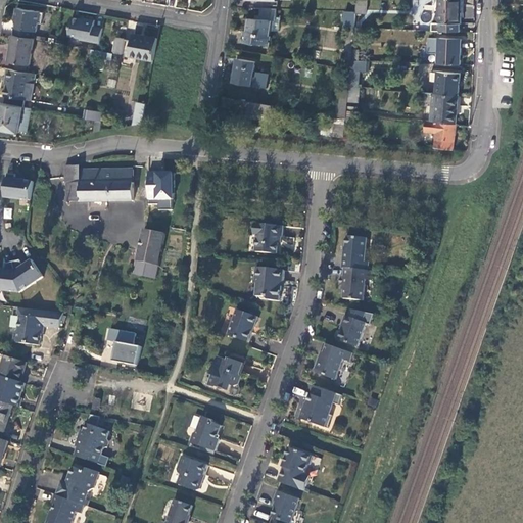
[(461,0),(432,0),(433,22),(432,22),(432,31),(460,32),(460,22),(461,22),(461,0)]
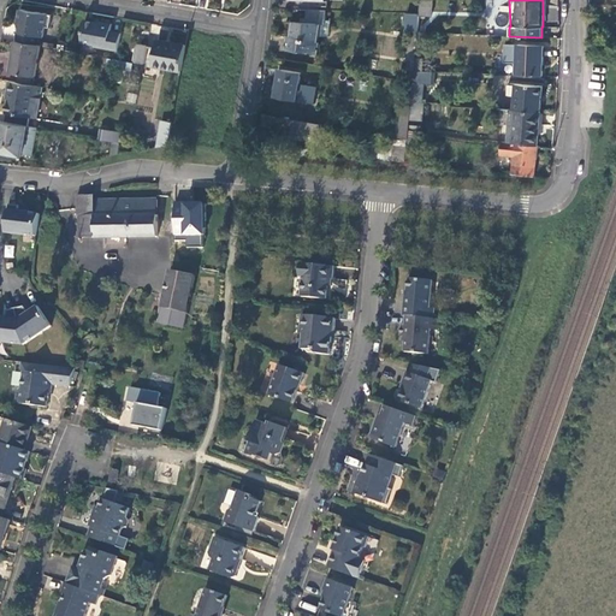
[(16,40),(37,45),(39,36),(43,36),(45,27),(49,27),(52,15),(21,9),(18,23),(19,24),(16,40)]
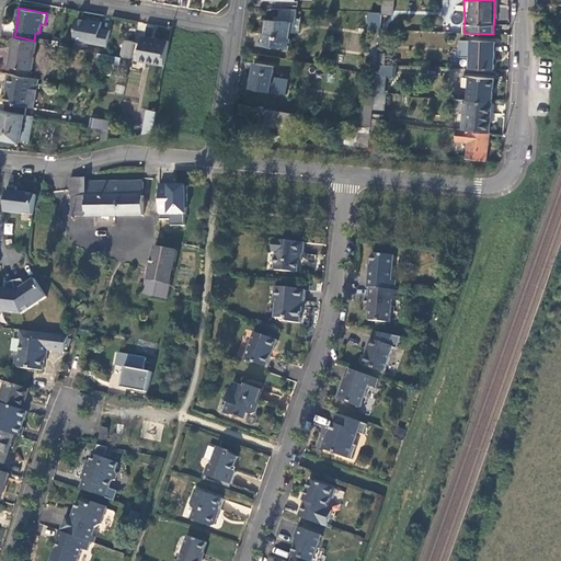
[(294,9),(281,9),(281,21),(267,20),(266,35),(263,35),(262,46),(279,46),(279,45),(289,45),(290,27),(288,27),(288,19),(294,19),(294,14),(294,9)]
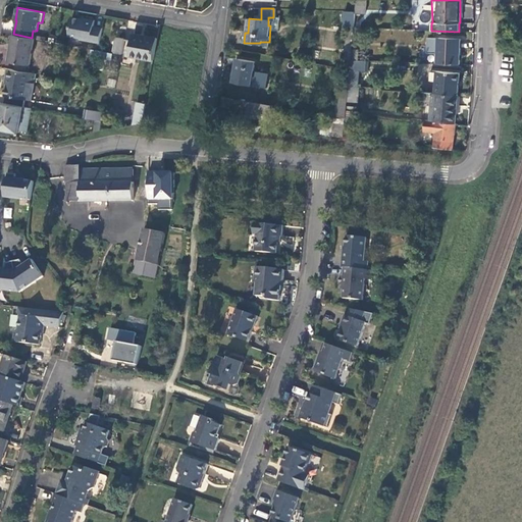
[(354,28),(355,12),(344,11),(343,27),(354,28)]
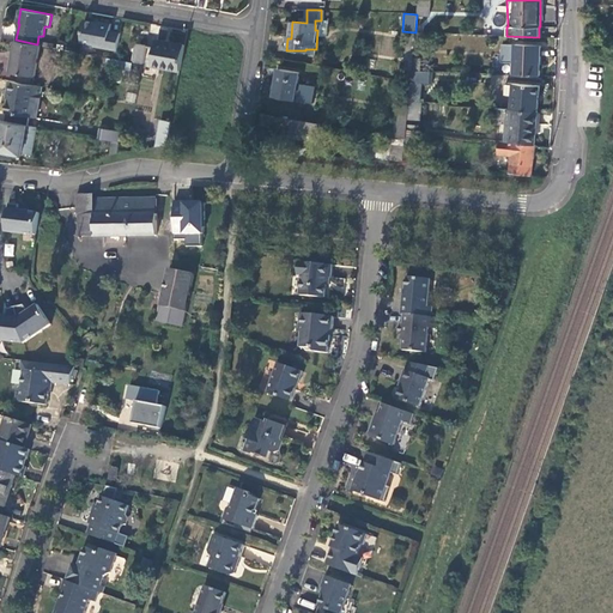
[(326,16),(321,16),(321,20),(315,20),(315,30),(317,30),(325,30),(326,16)]
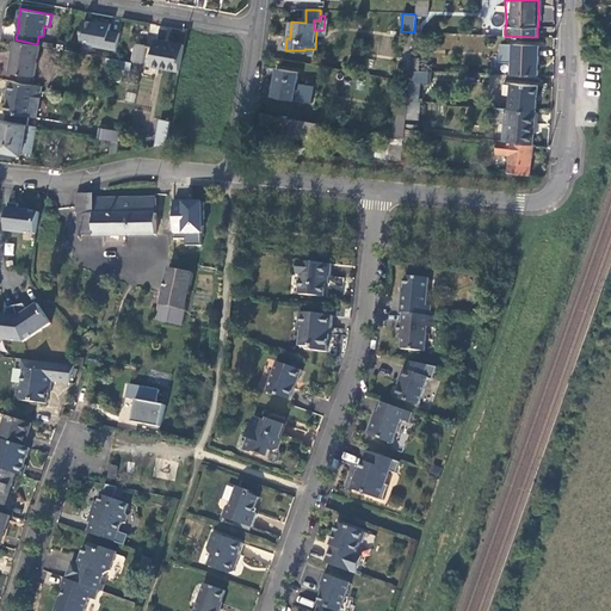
[(99,24),(84,20),(80,42),(93,44),(93,45),(117,50),(121,34),(110,31),(111,24),(99,22),(99,24)]
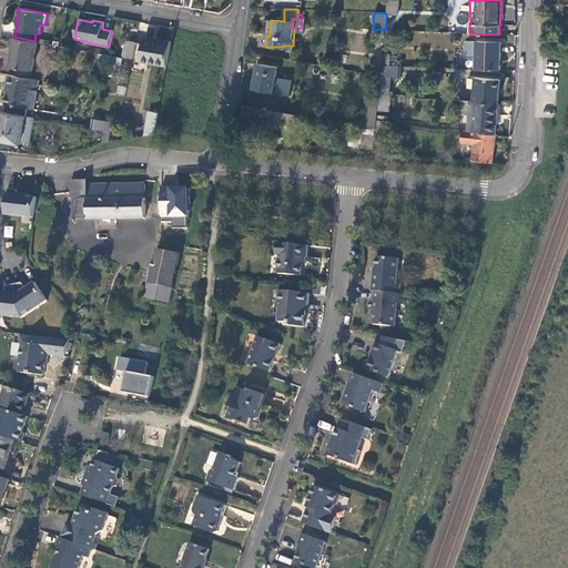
[(34,41),(14,37),(9,66),(17,67),(31,70),(37,41),(34,41)]
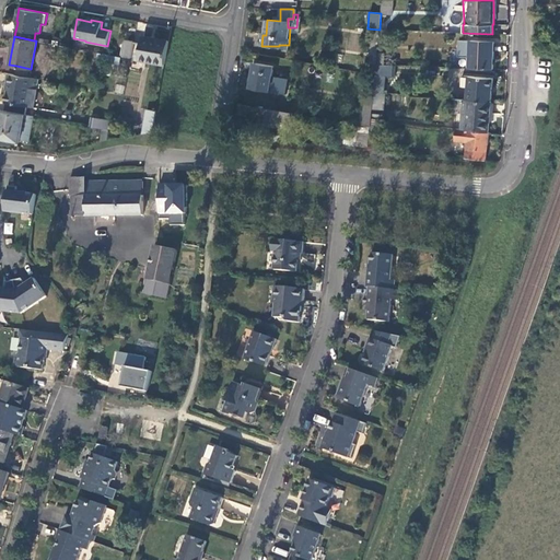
[(133,42),(131,58),(149,60),(164,65),(168,42),(143,37),(142,43),(133,42)]
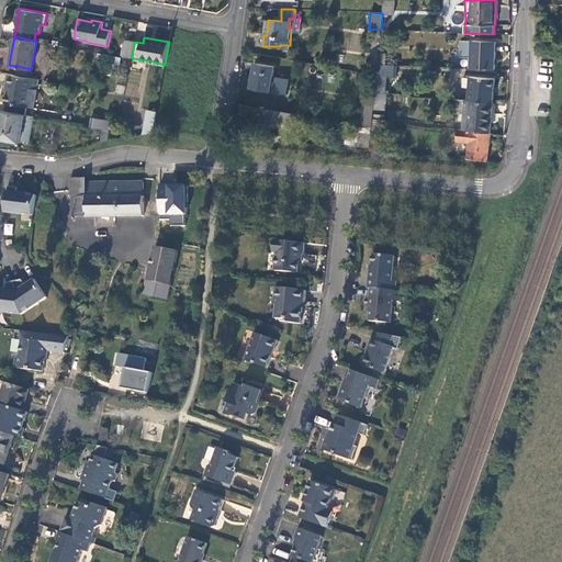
[(132,58),(134,42),(124,41),(121,57),(132,58)]
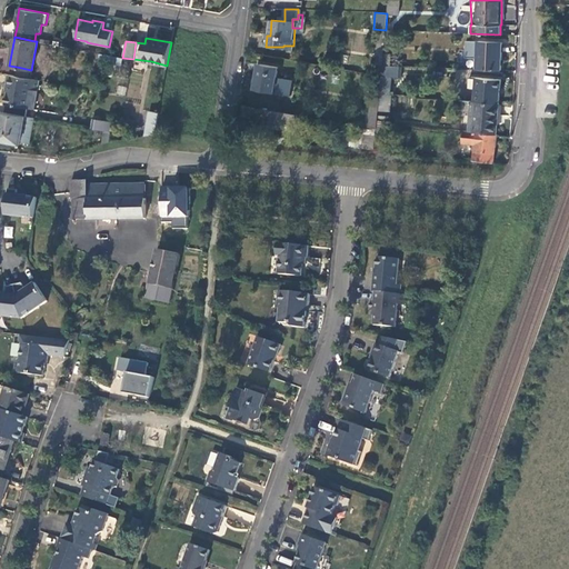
[(478,41),(477,69),(500,70),(501,42),(478,41)]
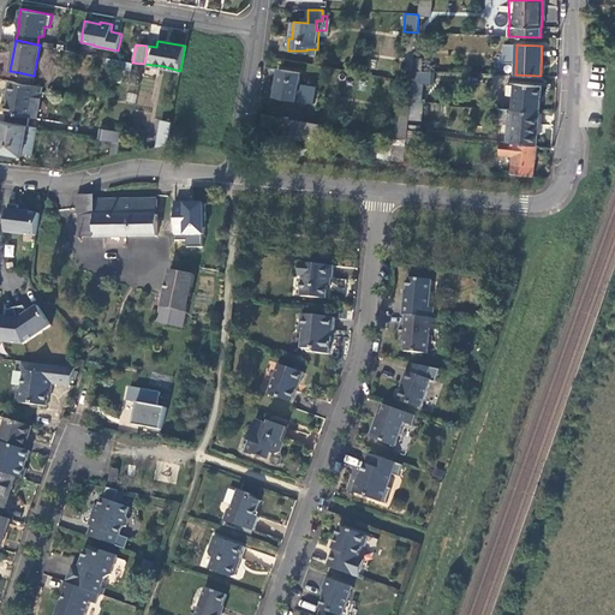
[(107,65),(121,69),(123,61),(108,59),(107,65)]
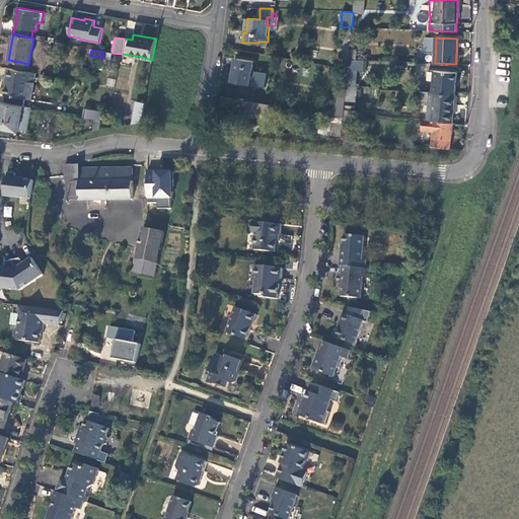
[(232,81),(265,87),(267,75),(252,72),(253,62),(236,59),(232,81)]
